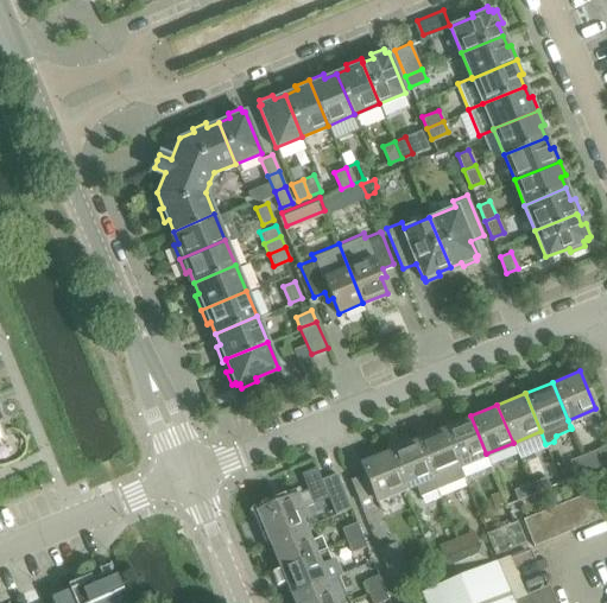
[(470,416),(442,427),(459,465),(486,454),(470,416)]
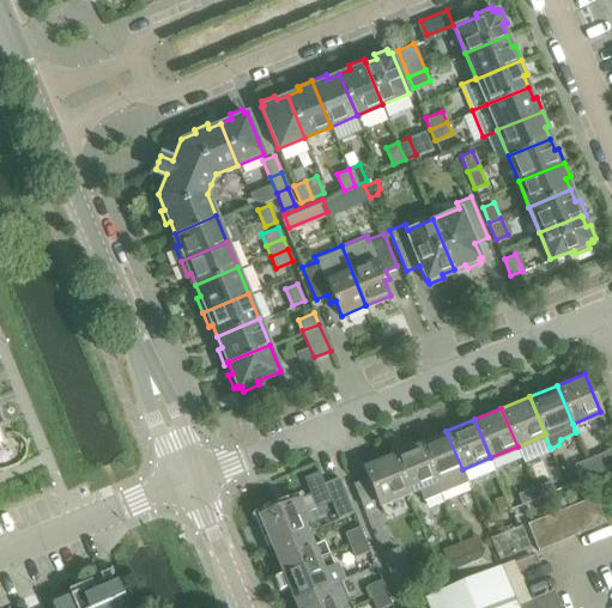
[(446,431),(419,442),(440,491),(466,480),(461,469),(462,469),(446,431)]
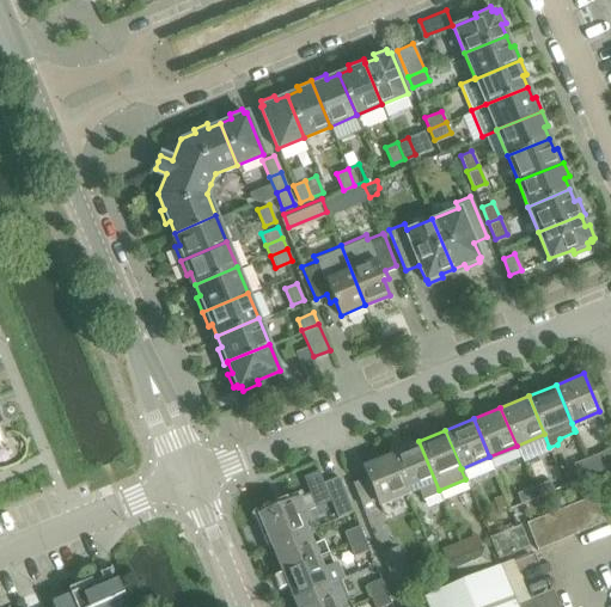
[(422,497),(439,490),(419,441),(391,452),(407,490),(417,486),(422,497)]
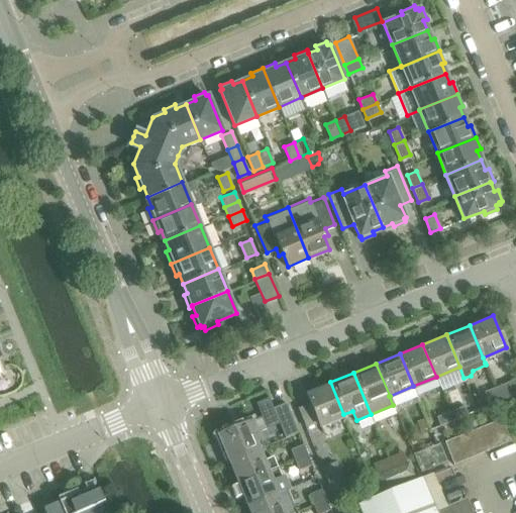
[(515,376),(495,385),(500,398),(515,391),(515,376)]
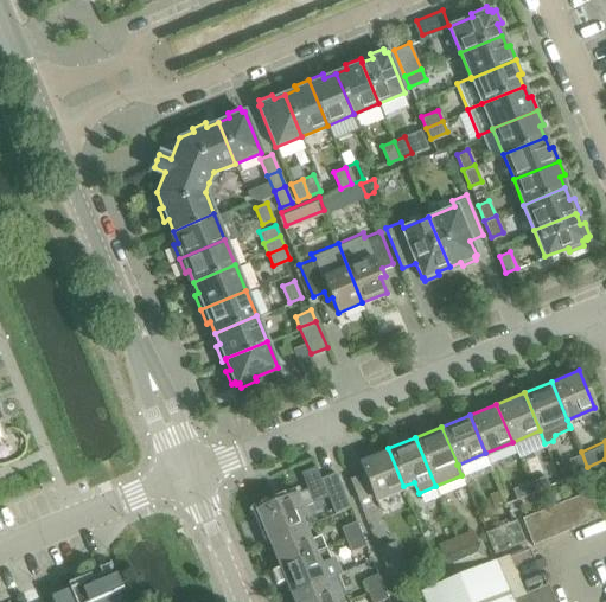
[(375,498),(403,486),(388,448),(359,460),(375,498)]
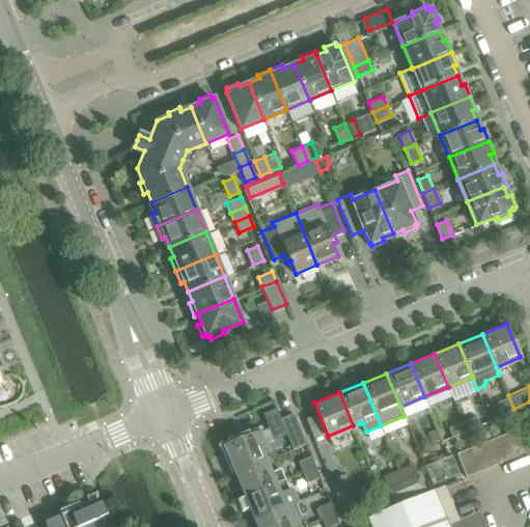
[(503,414),(513,409),(508,395),(497,400),(503,414)]
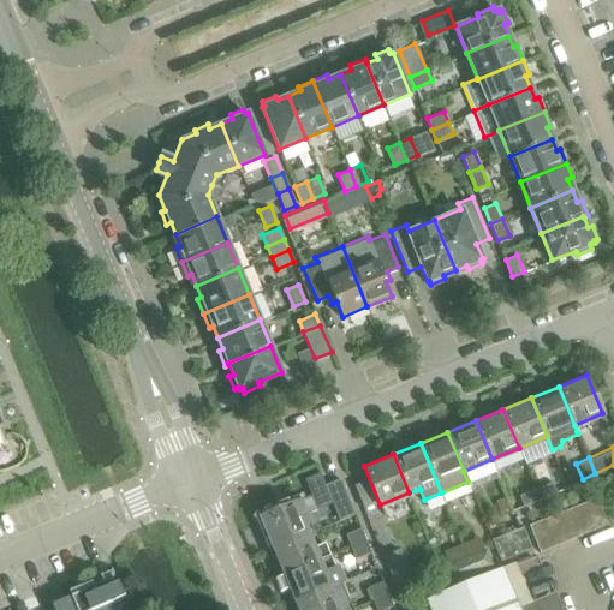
[(338,516),(353,510),(340,477),(325,483),(338,516)]
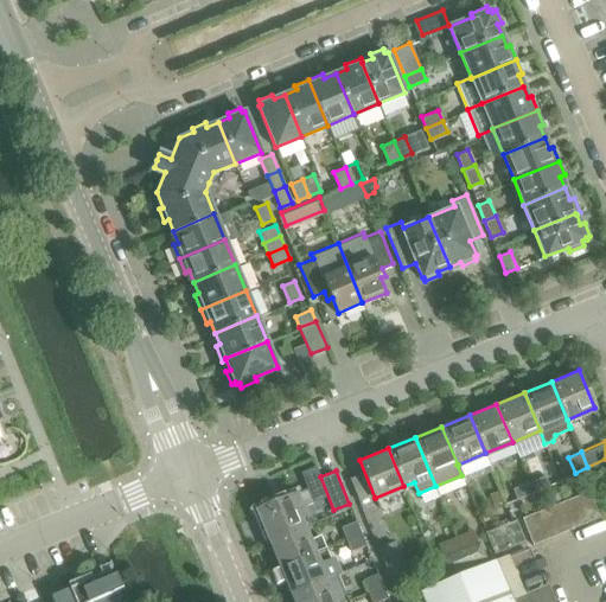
[(547,475),(529,482),(533,490),(550,482),(547,475)]
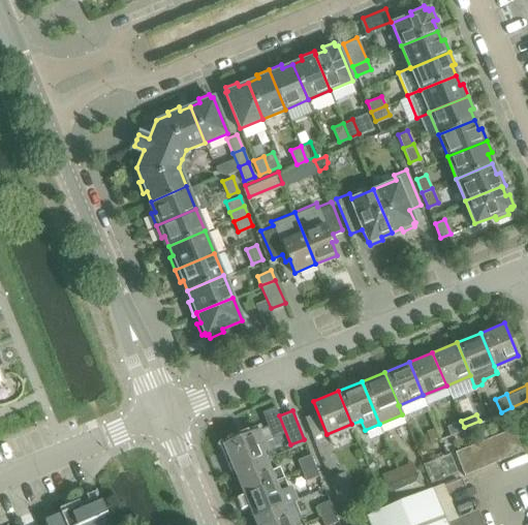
[(448,433),(464,427),(461,421),(446,427),(448,433)]
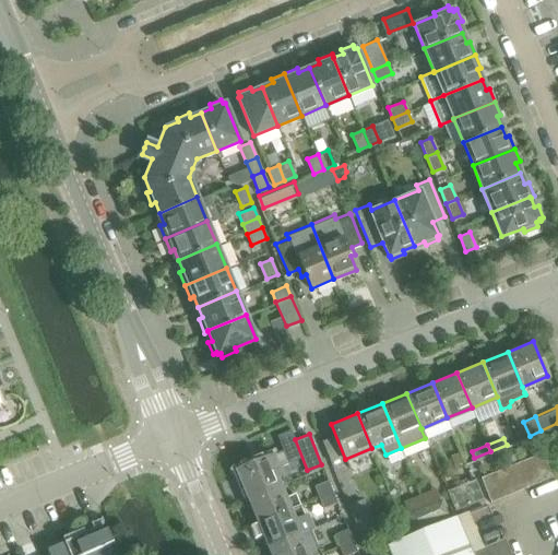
[(247,495),(280,482),(284,480),(277,464),(287,461),(282,449),(236,468),(247,495)]
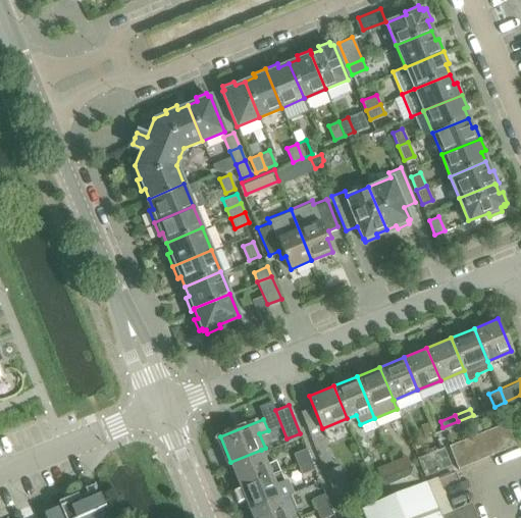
[(505,421),(495,425),(504,448),(514,443),(505,421)]
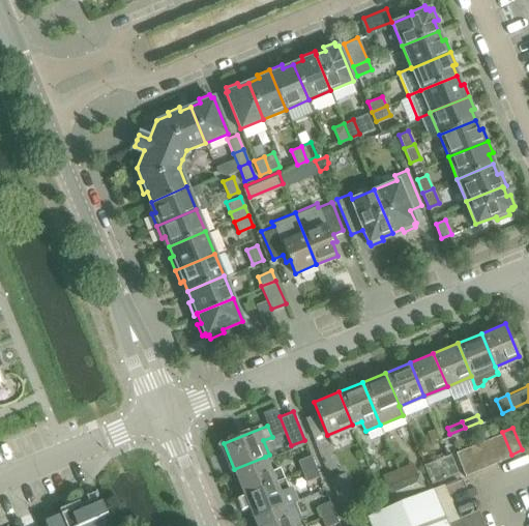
[(487,429),(480,432),(482,438),(490,435),(487,429)]
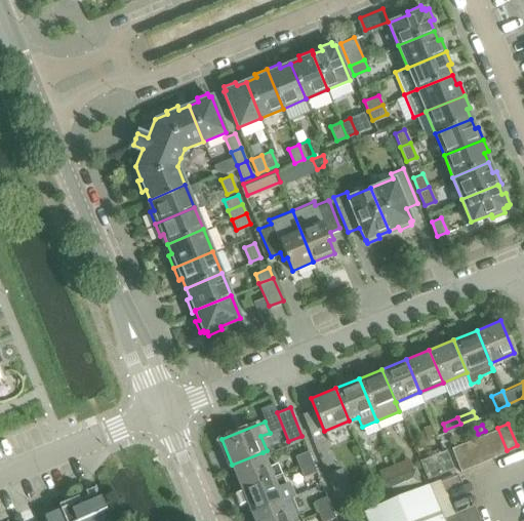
[(497,428),(486,433),(495,454),(507,450),(497,428)]
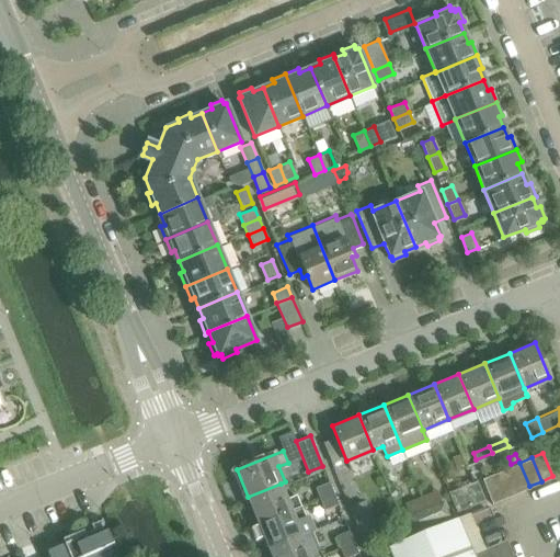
[(520,463),(507,467),(517,491),(529,486),(520,463)]
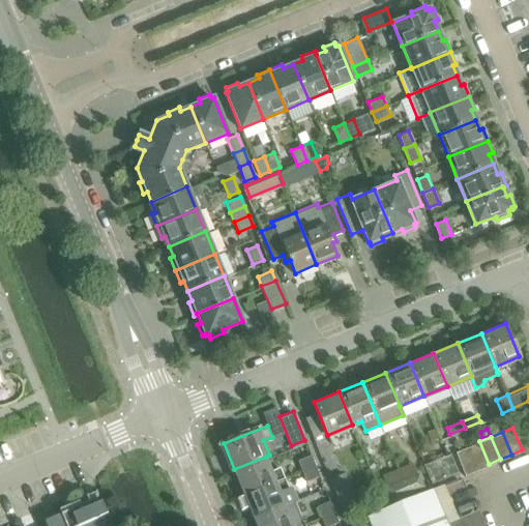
[(479,441),(468,446),(476,468),(489,464),(479,441)]
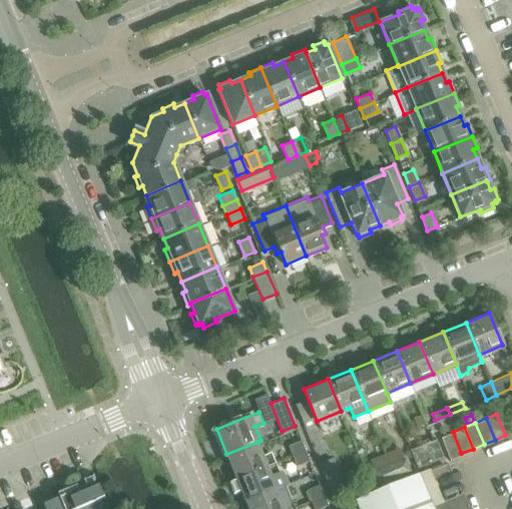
[(449,458),(461,453),(453,432),(441,437),(449,458)]
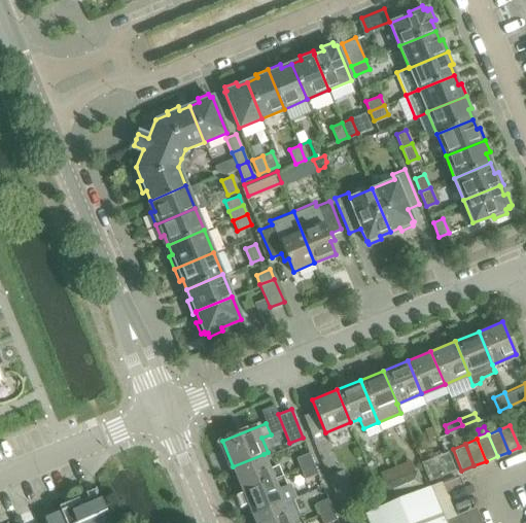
[(455,468),(448,450),(445,451),(421,461),(429,480),(455,468)]
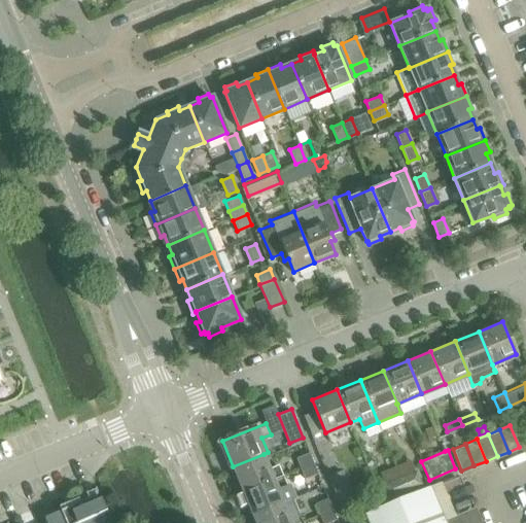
[(295,457),(300,467),(313,462),(309,452),(295,457)]
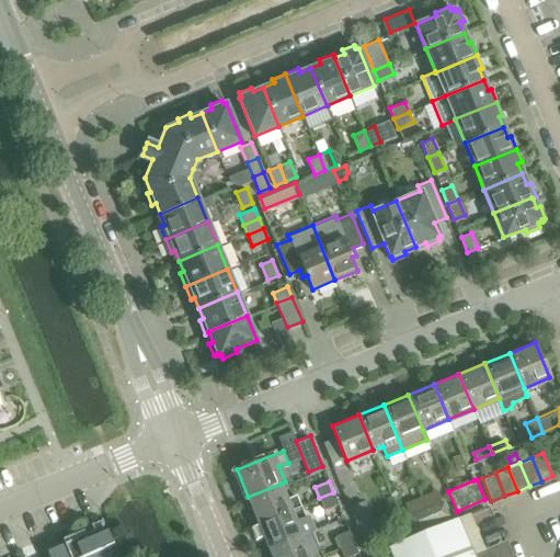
[(286,497),(281,484),(248,497),(259,523),(300,506),(295,493),(286,497)]
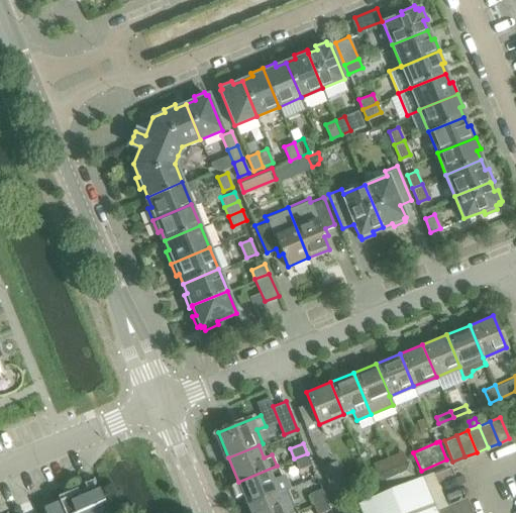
[(311,464),(307,453),(294,458),(298,469),(311,464)]
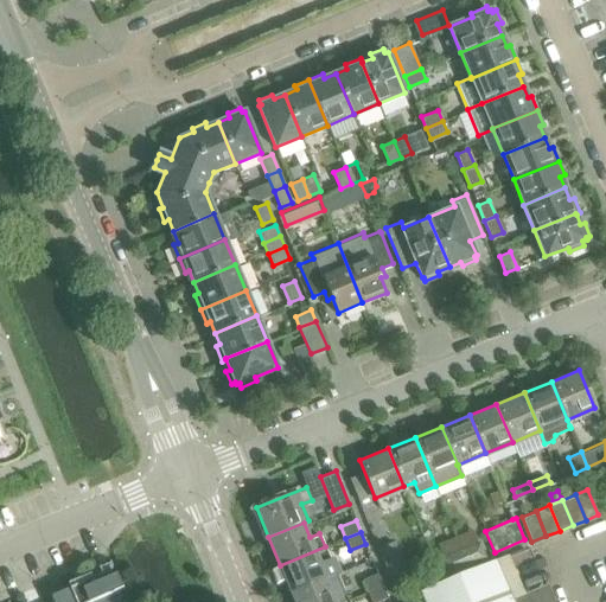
[(390,575),(406,569),(393,539),(391,539),(377,545),(390,575)]
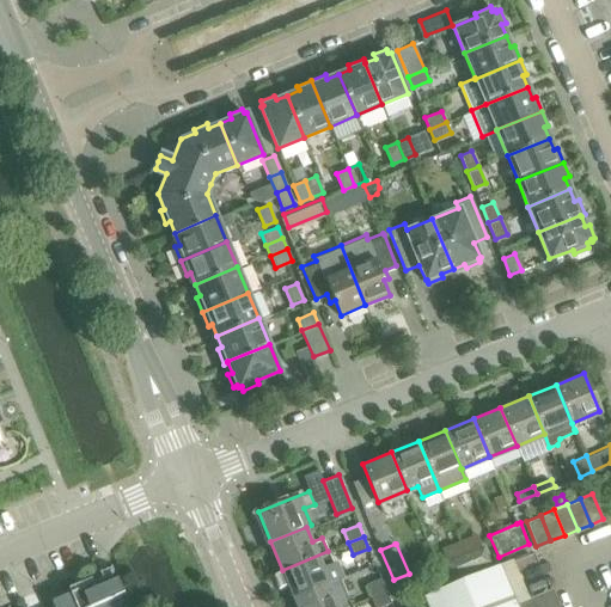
[(483,544),(464,552),(470,565),(488,557),(483,544)]
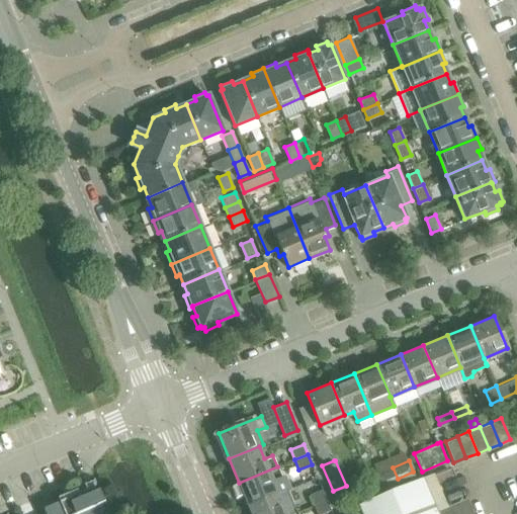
[(280,476),(277,466),(239,483),(248,504),(286,488),(290,487),(284,474),(280,476)]
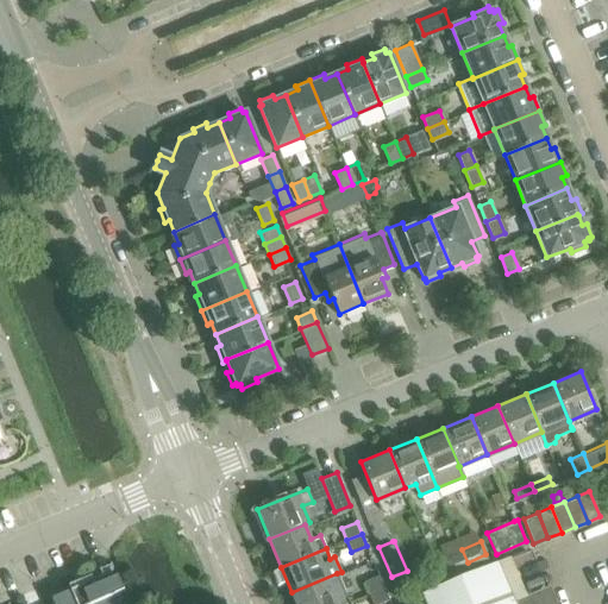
[(462,549),(444,557),(450,570),(468,562),(462,549)]
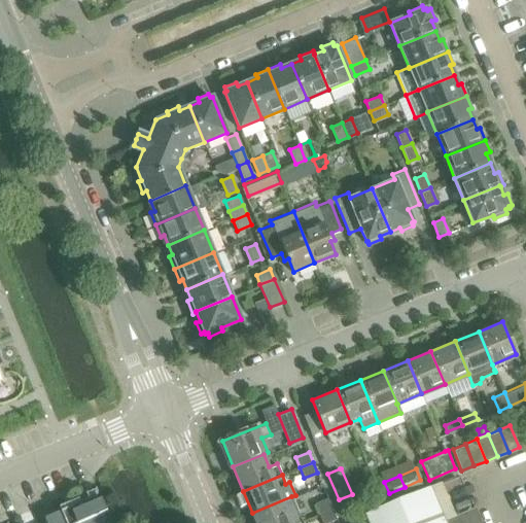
[(365,513),(369,522),(482,522),(475,504),(443,519),(428,486),(365,513)]
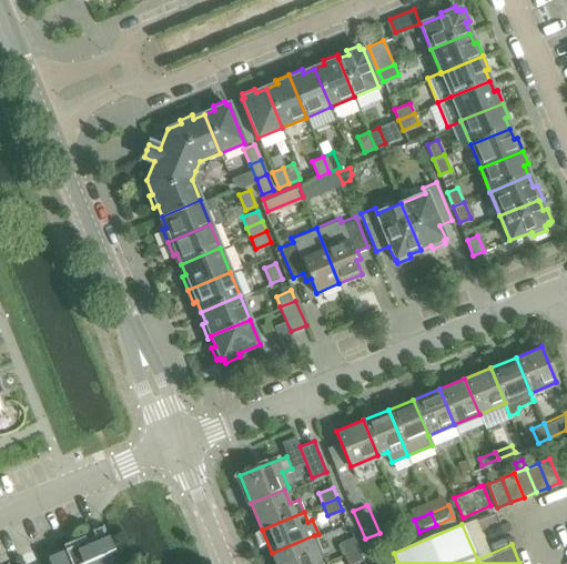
[(113,563),(109,553),(113,551),(108,537),(103,539),(100,533),(47,557),(49,563),(113,563)]
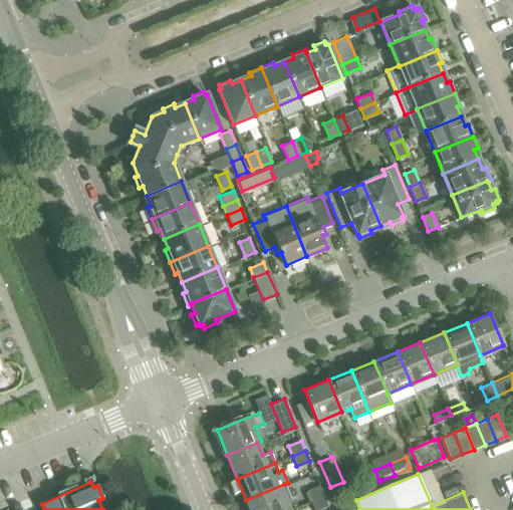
[(246,500),(249,509),(287,509),(293,508),(284,484),(246,500)]
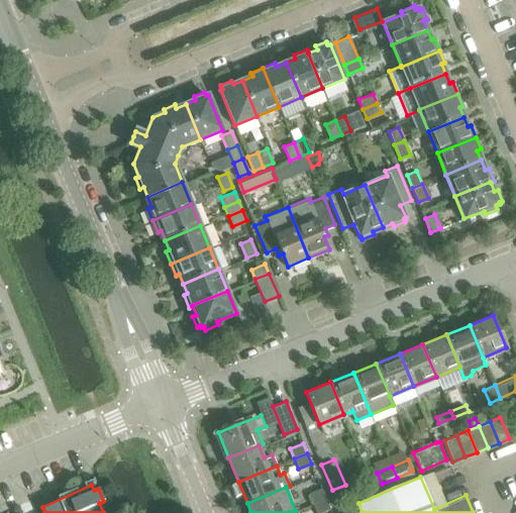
[(308,494),(312,504),(325,498),(321,488),(308,494)]
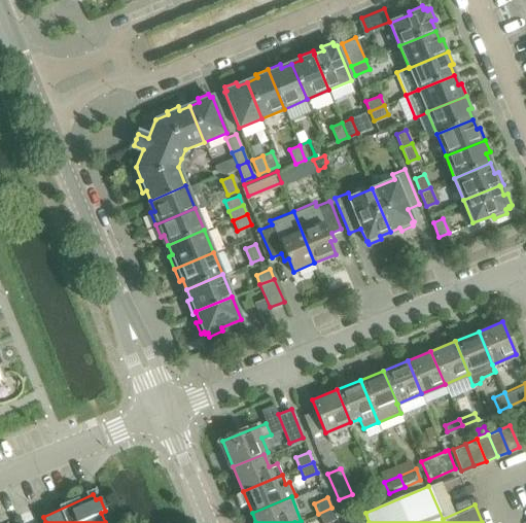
[(323,522),(336,518),(331,508),(318,514),(321,522),(323,522)]
